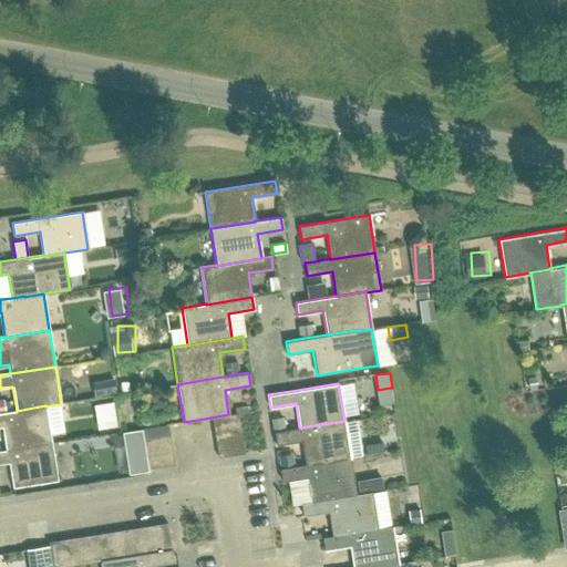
[(100,403),(102,426),(122,424),(119,401),(100,403)]
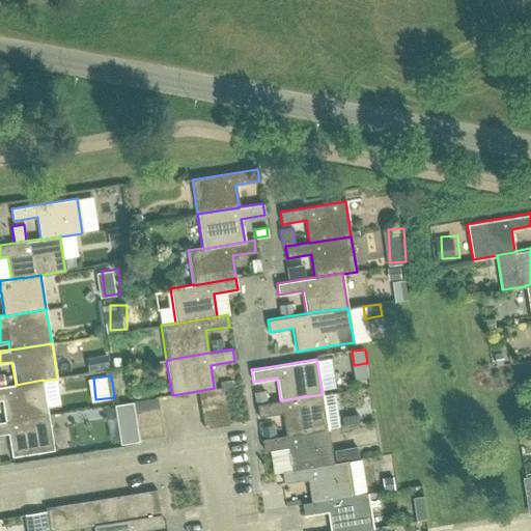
[(48,415),(43,381),(43,380),(16,385),(16,384),(0,386),(0,398),(2,398),(6,420),(6,421),(48,415)]
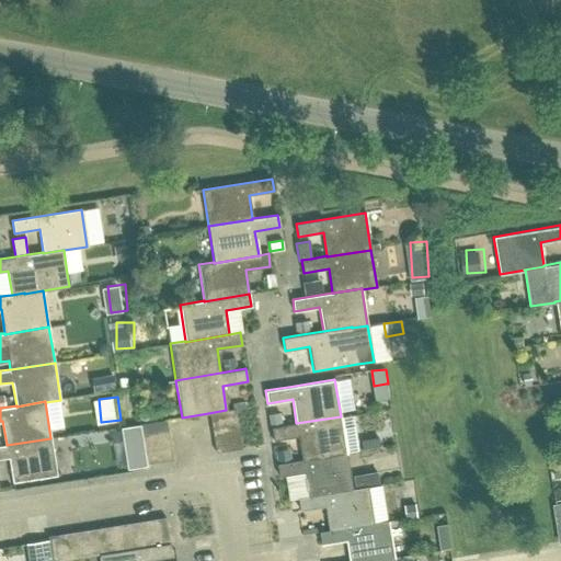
[(235,410),(235,409),(226,410),(208,413),(210,427),(237,423),(235,410)]
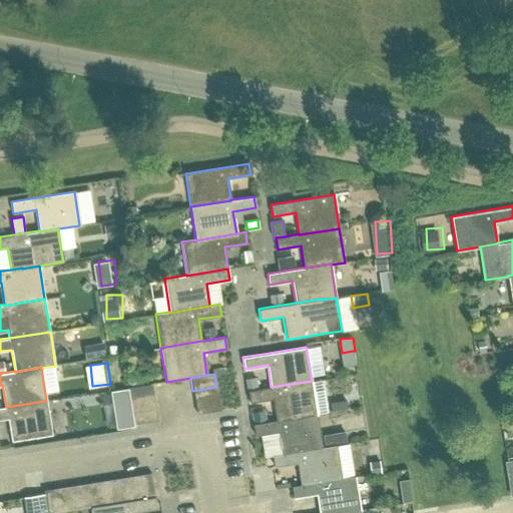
[(276,421),(317,415),(312,381),(271,387),(247,391),(249,402),(273,399),(276,420),(276,421)]
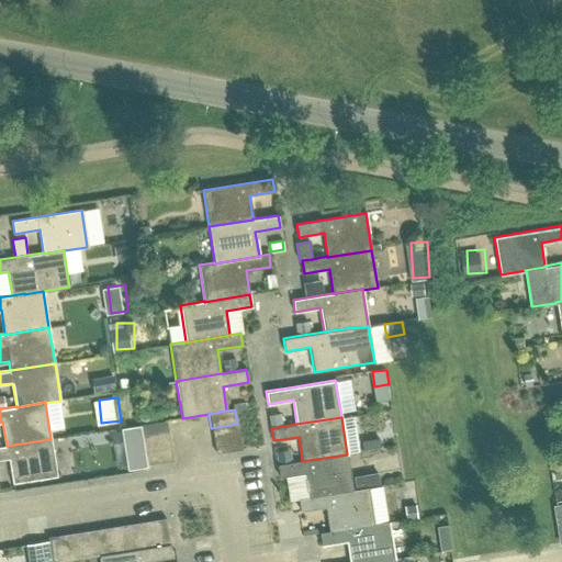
[(142,438),(168,435),(166,422),(139,426),(142,438)]
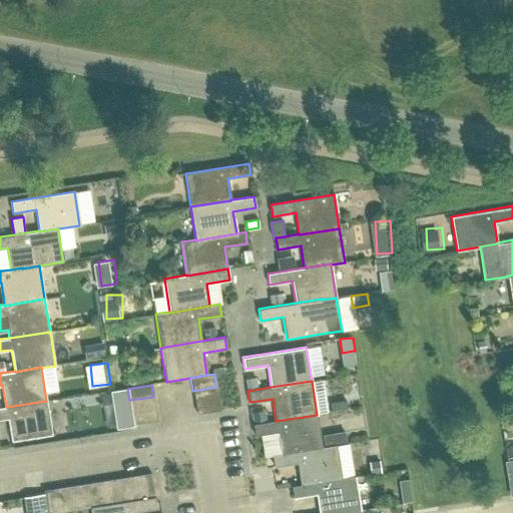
[(194,402),(218,399),(216,387),(192,391),(194,402)]
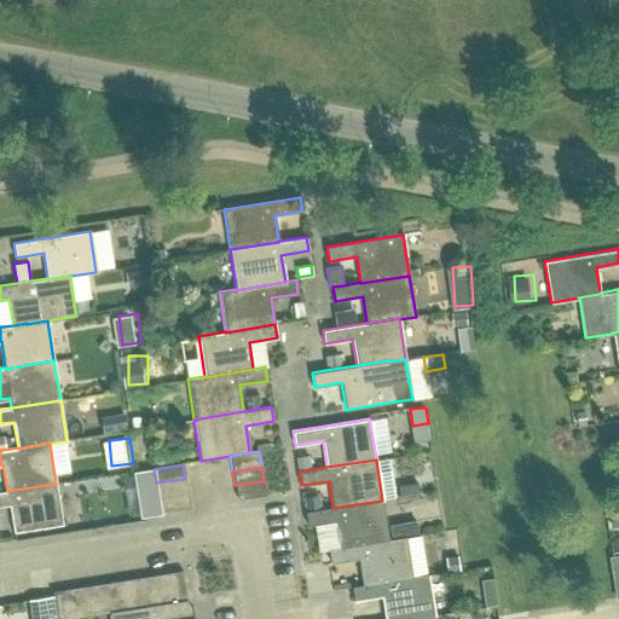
[(154,469),(134,472),(137,487),(156,484),(156,482),(154,469)]
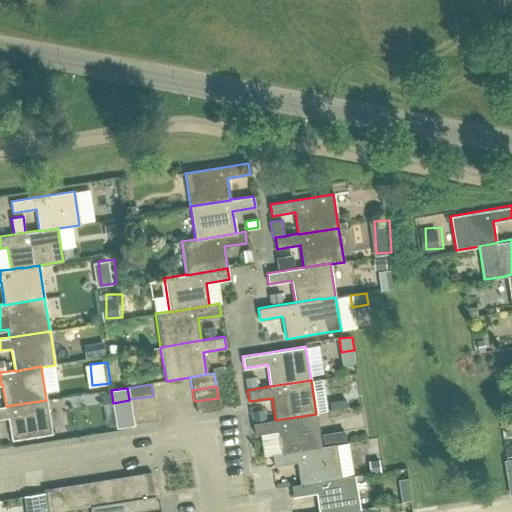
[(131,411),(155,407),(153,396),(129,399),(129,400),(131,411)]
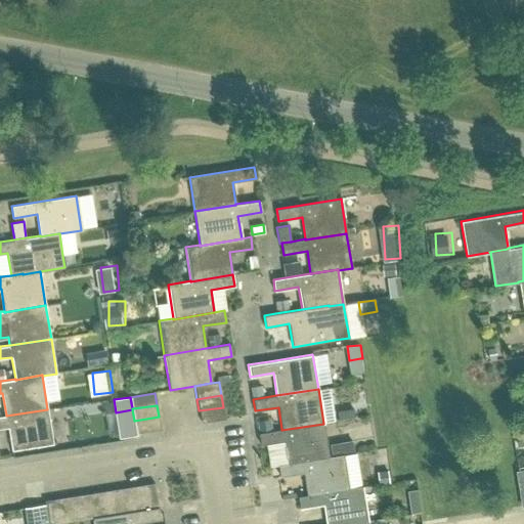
[(223,407),(199,410),(201,424),(225,420),(225,419),(223,407)]
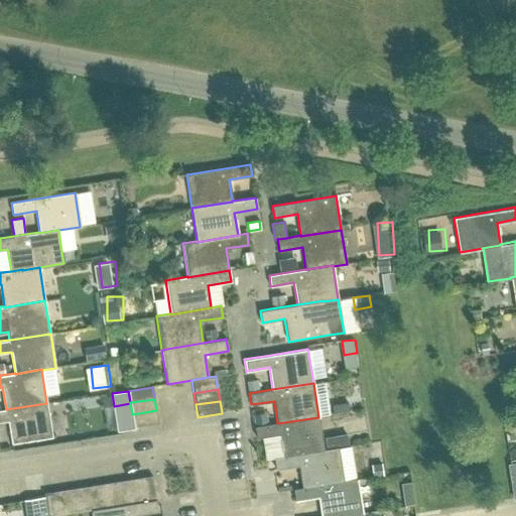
[(6,409),(6,408),(0,409),(0,421),(7,420),(11,443),(51,436),(46,403),(6,409)]
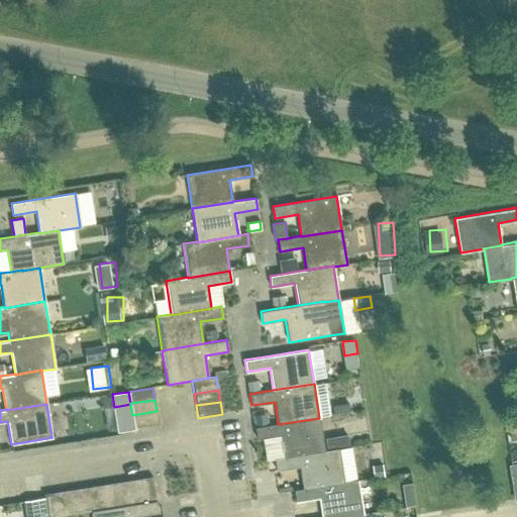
[(157,411),(132,415),(134,427),(159,424),(157,411)]
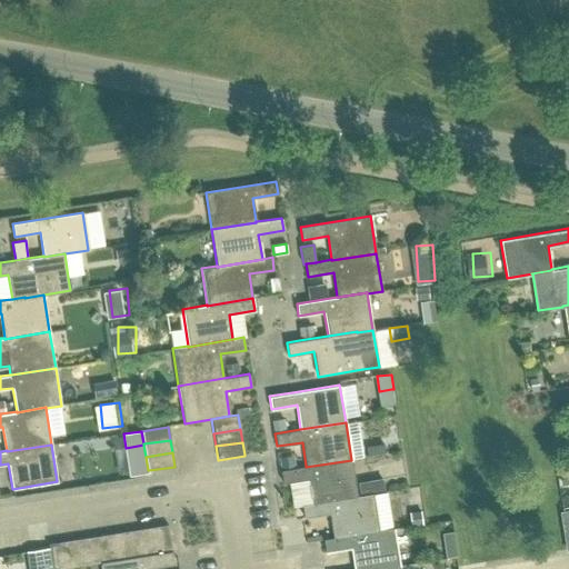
[(357,496),(351,460),(306,467),(306,466),(281,470),(283,483),(308,479),(311,503),(357,496)]
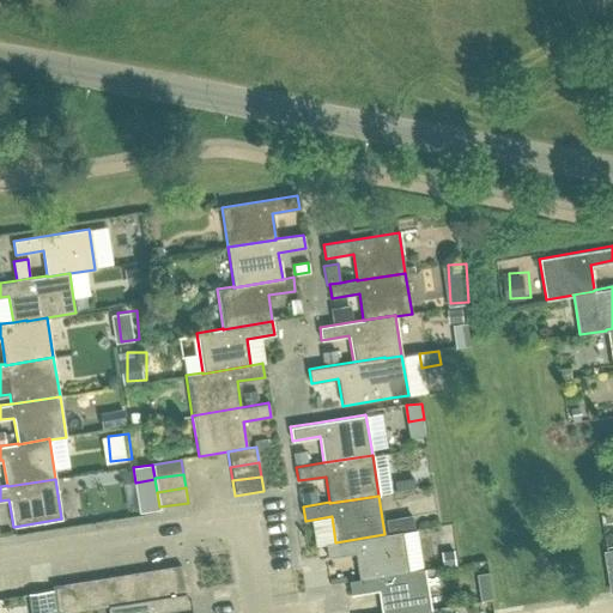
[(412,514),(399,516),(401,529),(414,528),(412,514)]
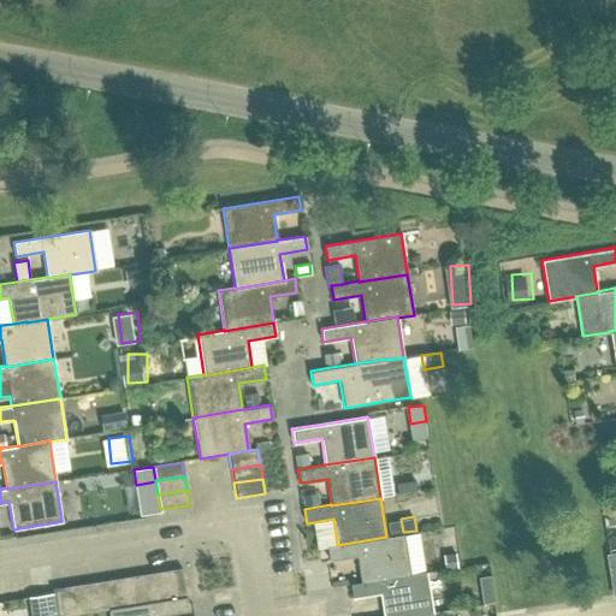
[(410,574),(410,573),(404,534),(386,537),(337,545),(327,546),(330,560),(356,556),(360,581),(360,582),(410,574)]
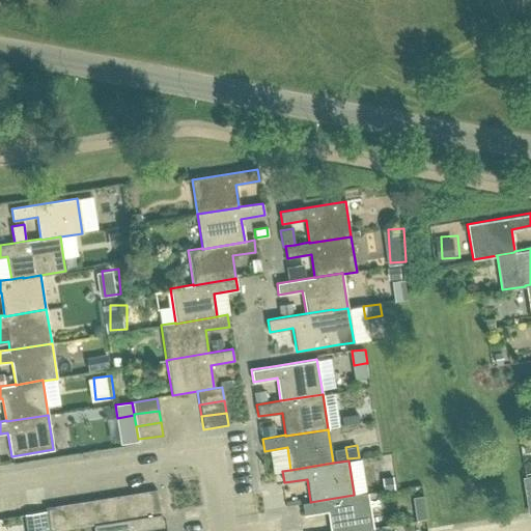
[(147,516),(160,514),(156,490),(143,492),(147,516)]
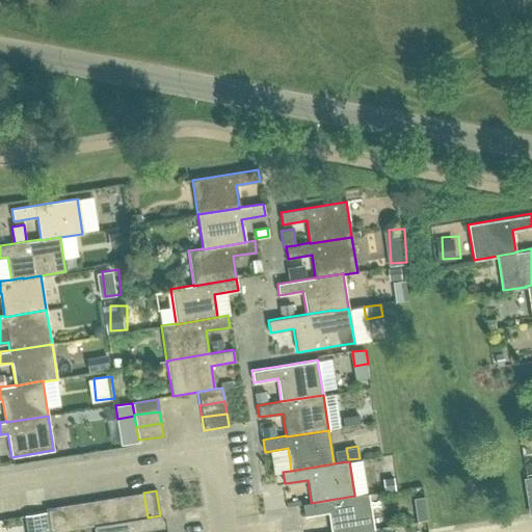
[(135,520),(148,517),(143,493),(131,494),(135,520)]
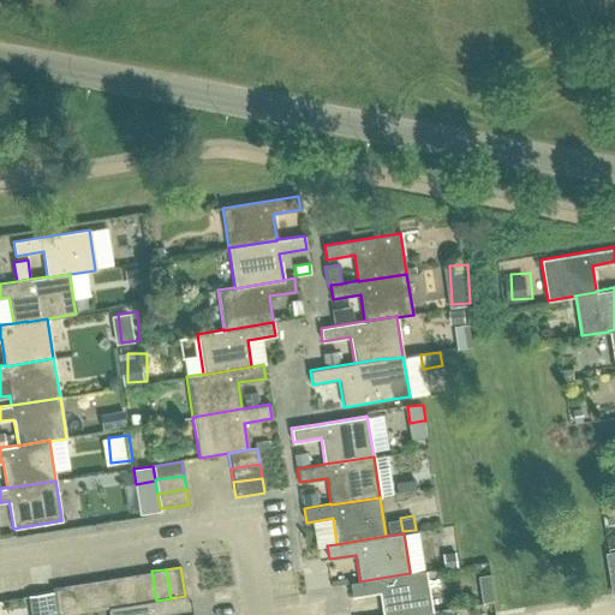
[(405,614),(433,610),(427,569),(410,572),(410,573),(359,581),(359,580),(350,583),(352,597),(378,592),(382,614),(405,614)]
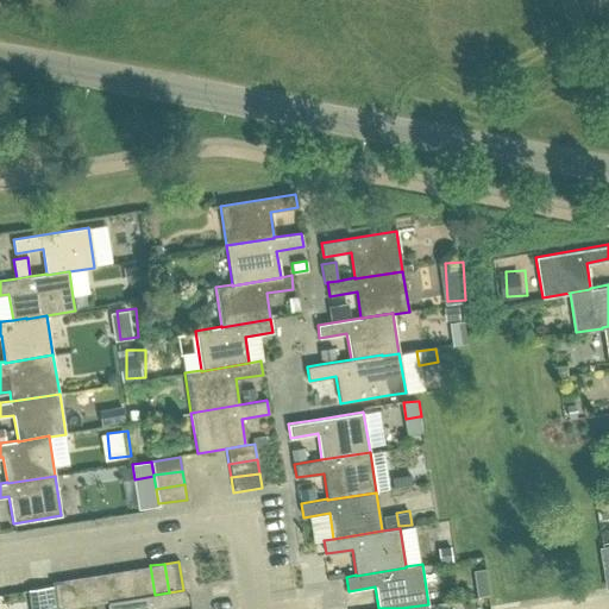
[(140,597),(155,595),(150,565),(136,567),(140,597)]
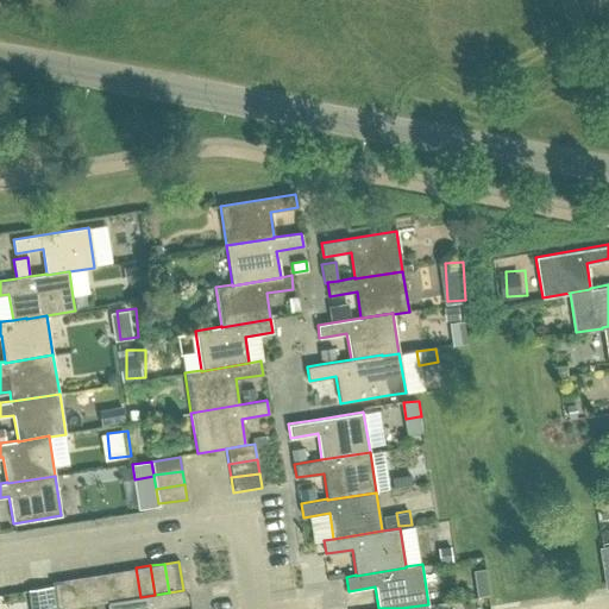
[(126,598),(140,597),(136,567),(121,570),(126,598)]
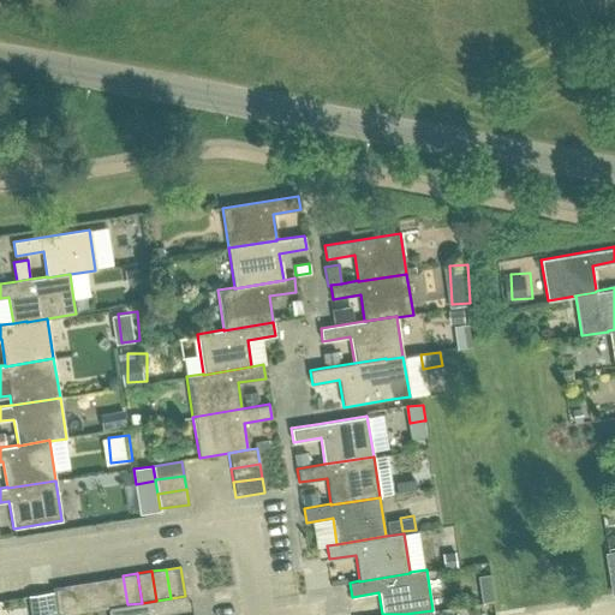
[(113,607),(127,604),(123,575),(108,578),(113,607)]
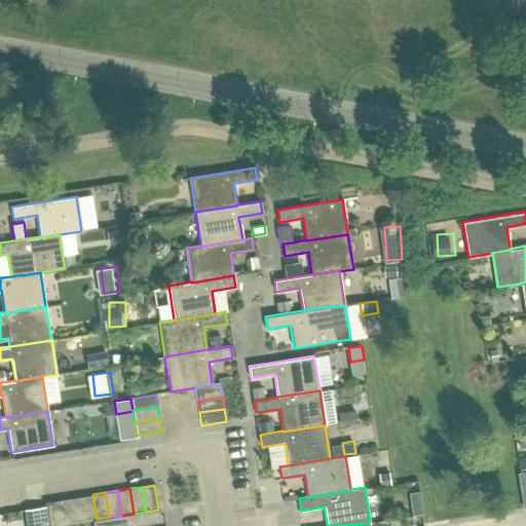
[(92,520),(97,519),(92,494),(80,496),(85,521),(92,520)]
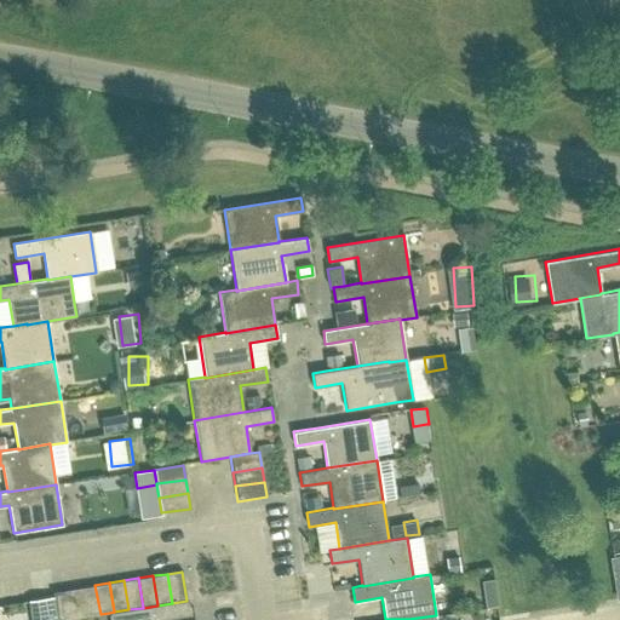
[(86,616),(101,614),(95,585),(81,587),(86,616)]
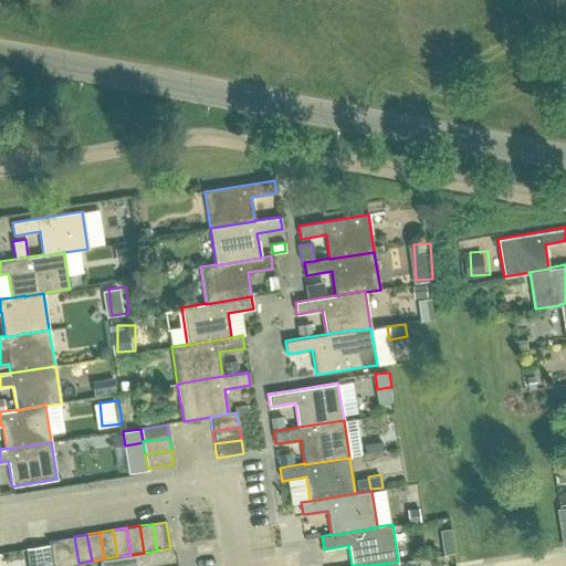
[(65,565),(79,563),(74,536),(61,538),(65,565)]
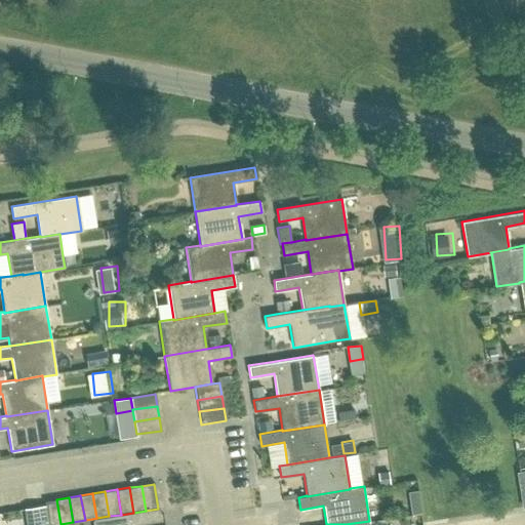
[(47,524),(53,524),(61,524),(56,499),(44,501),(44,506),(47,524)]
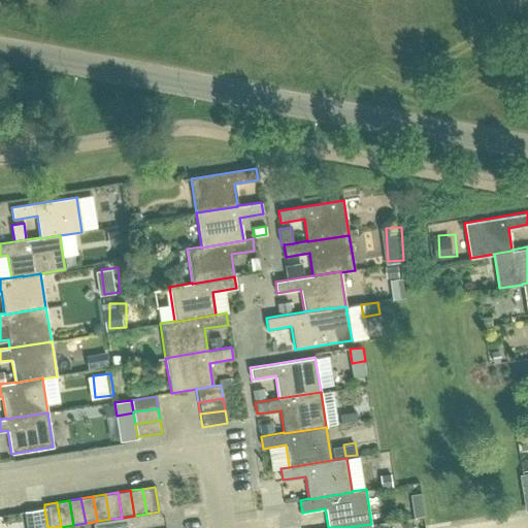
[(422,506),(413,507),(415,517),(424,516),(422,506)]
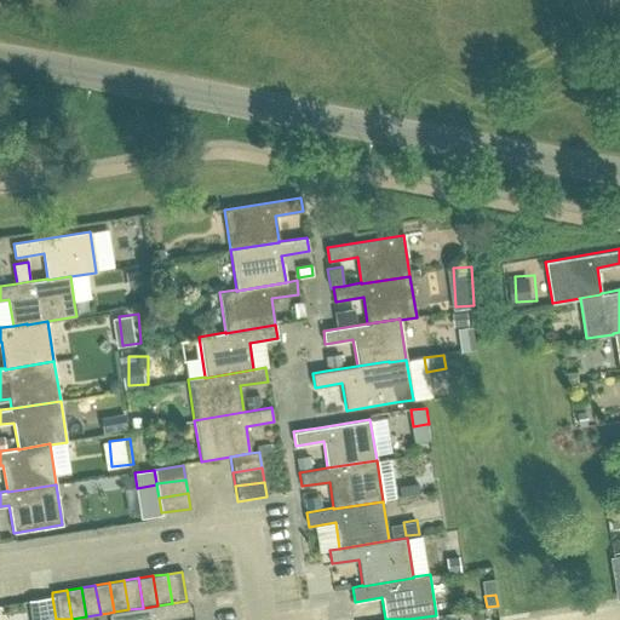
[(56,619),(52,597),(34,600),(38,619),(56,619)]
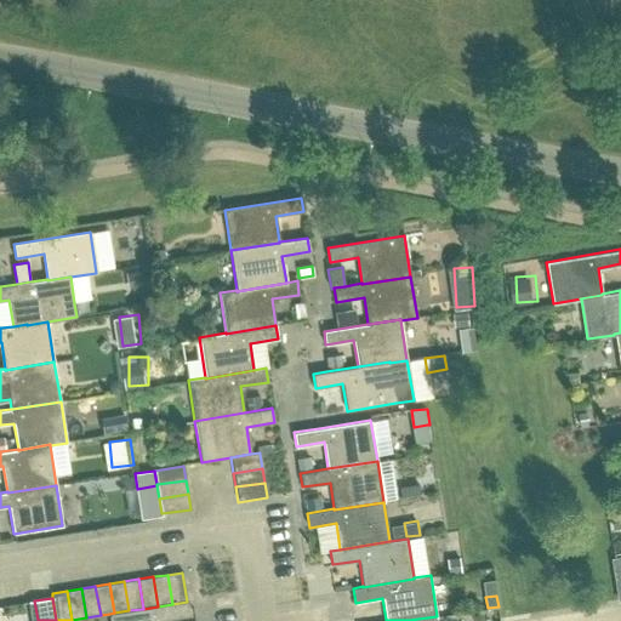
[(161,620),(189,615),(187,602),(172,604),(158,607),(143,609),(129,610),(114,613),(109,614),(110,620),(161,620)]
